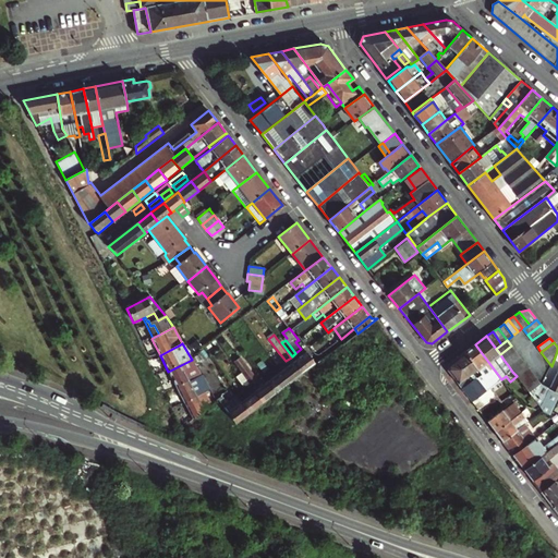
[(501,379),(475,344),(464,352),(481,374),(492,387),(501,379)]
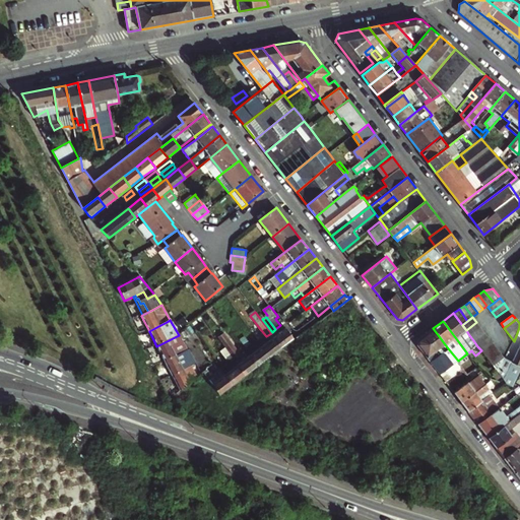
[(466,330),(469,335),(480,327),(476,322),(466,330)]
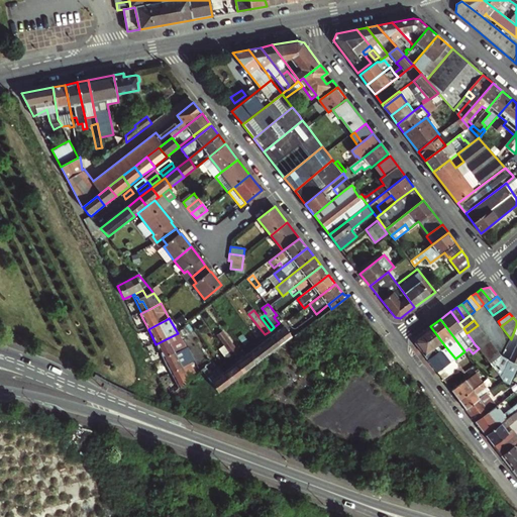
[(467,333),(471,338),(482,330),(478,325),(467,333)]
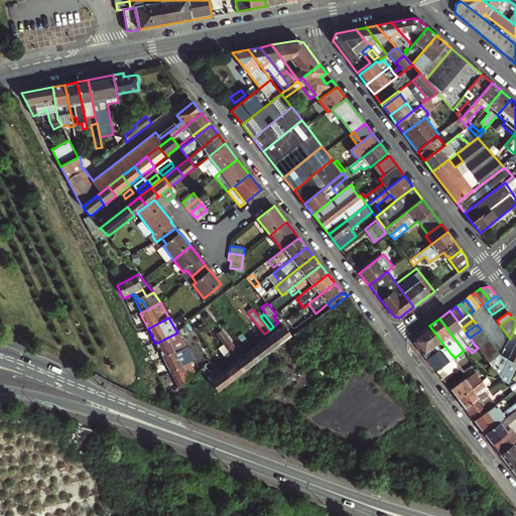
[(436,353),(444,346),(429,326),(420,333),(436,353)]
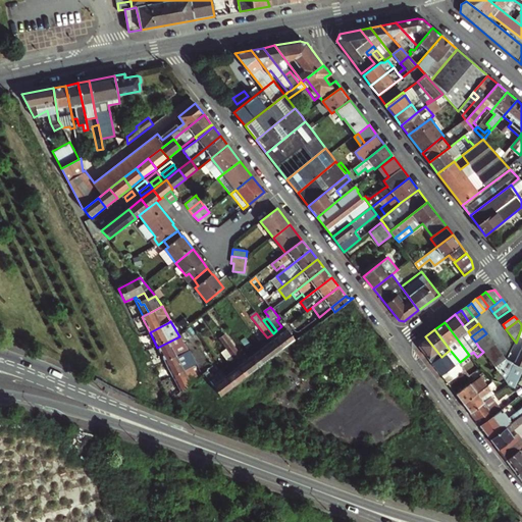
[(284,350),(296,341),(288,331),(278,340),(277,341),(284,350)]
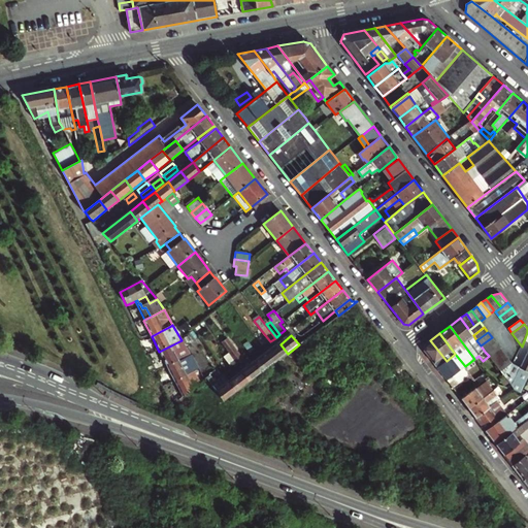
[(481,345),(485,352),(496,343),(492,337),(481,345)]
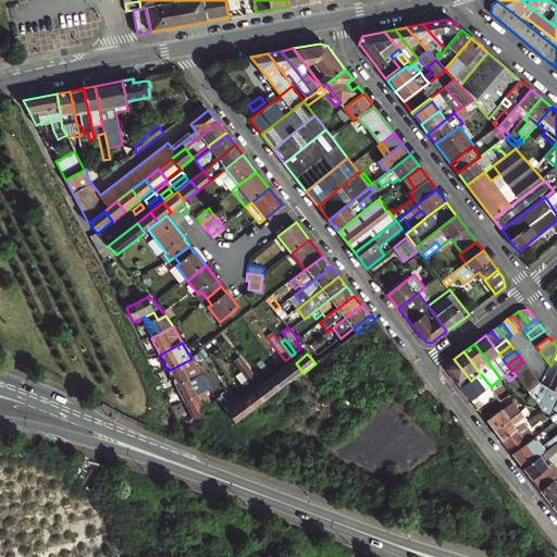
[(192,359),(181,364),(168,371),(176,387),(189,381),(190,383),(197,379),(202,375),(198,369),(192,359)]
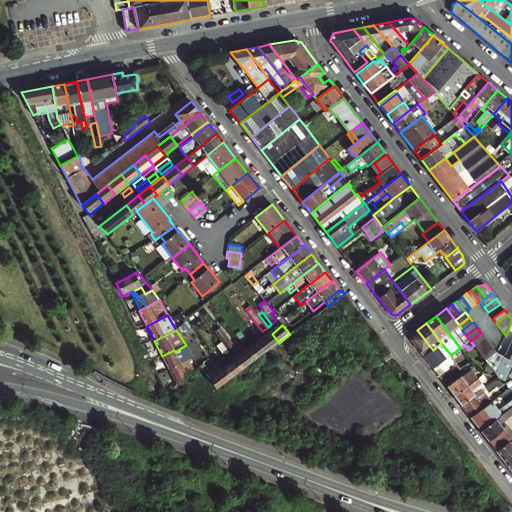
[(233,354),(238,350),(222,330),(217,334),(233,354)]
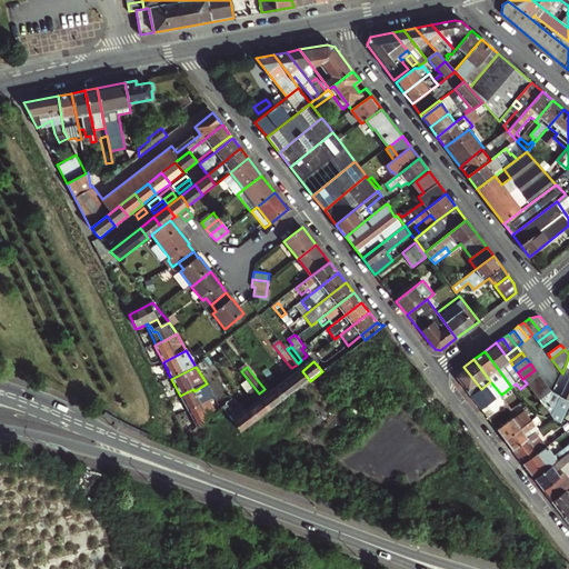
[(471,397),(481,389),(463,367),(457,372),(456,378),(471,397)]
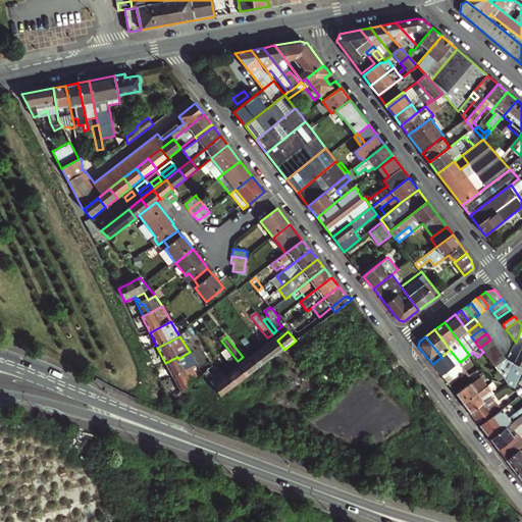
[(490,340),(479,348),(483,352),(483,353),(494,345),(490,340)]
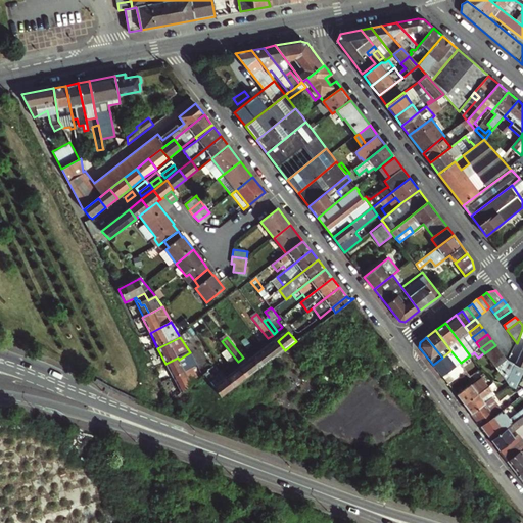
[(285,350),(278,341),(266,349),(265,350),(273,361),(285,350)]
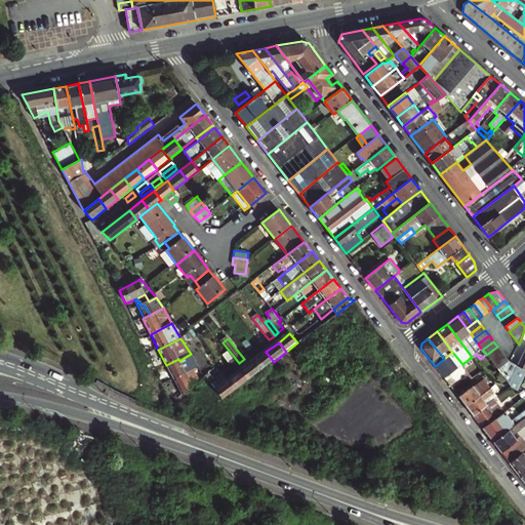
[(517,389),(524,372),(524,345),(514,363),(510,361),(510,362),(502,376),(508,384),(510,387),(511,388),(516,391),(517,389)]
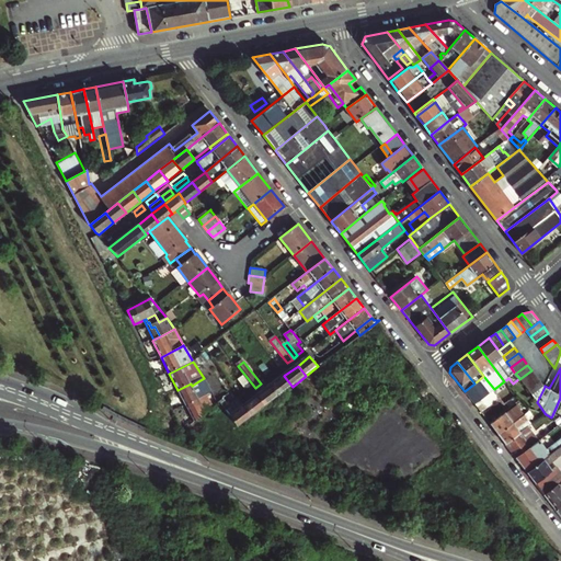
[(531,370),(519,379),(525,386),(536,376),(531,370)]
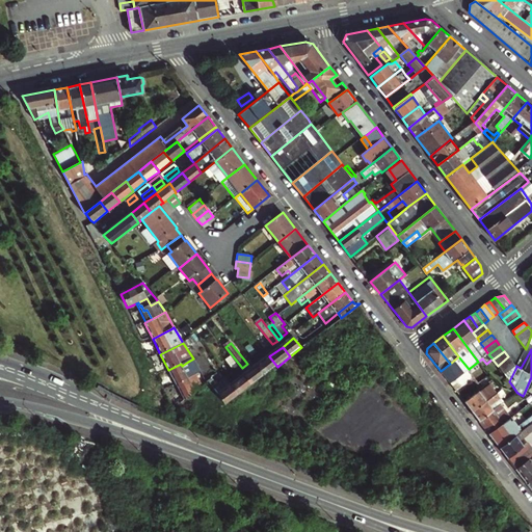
[(265,376),(277,367),(269,356),(259,366),(258,366),(265,376)]
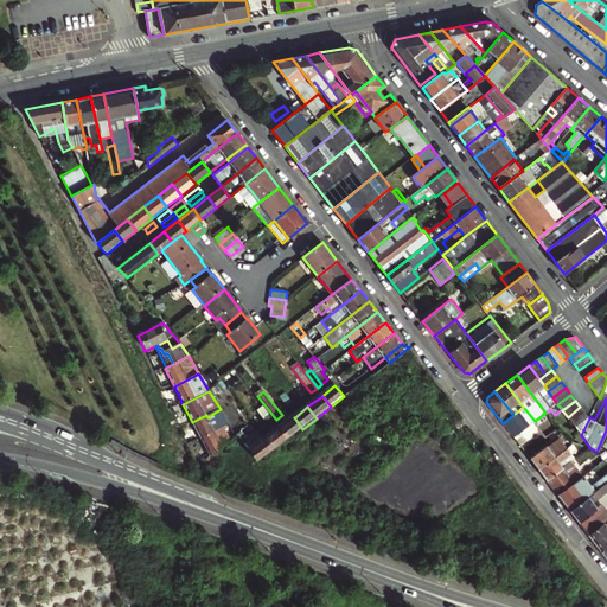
[(503,423),(513,438),(535,421),(523,407),(513,415),(503,423)]
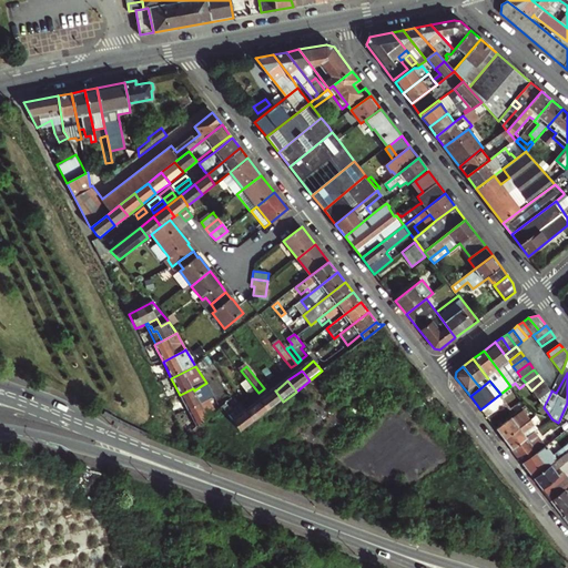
[(543,381),(531,391),(537,398),(547,386),(543,381)]
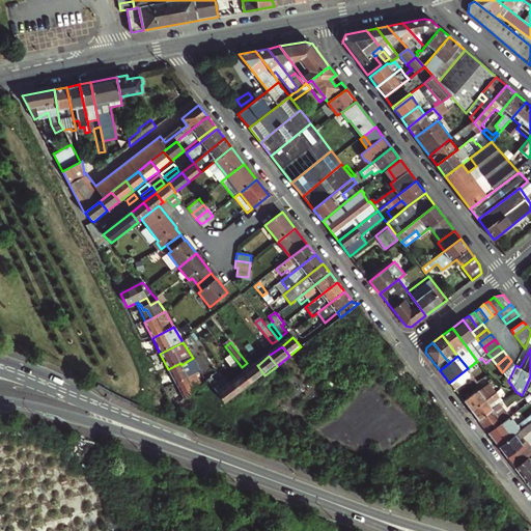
[(180,363),(168,369),(176,385),(189,379),(196,373),(200,370),(201,370),(193,358),(188,361),(182,365),(180,363)]
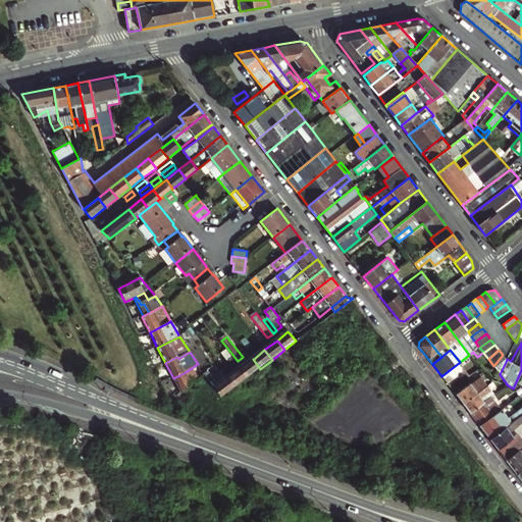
[(500,374),(507,360),(503,355),(493,366),(500,374)]
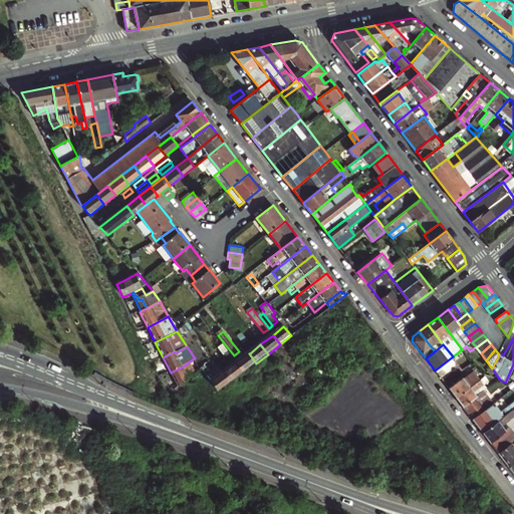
[(245,372),(256,363),(249,353),(239,361),(237,363),(245,372)]
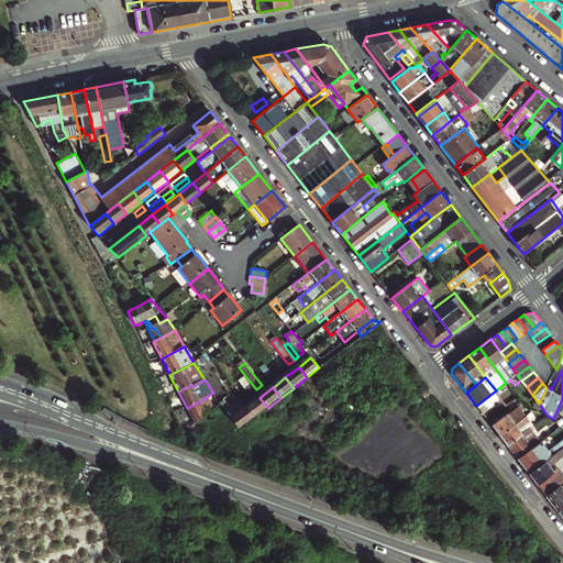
[(483,414),(503,399),(496,390),(476,406),(483,414)]
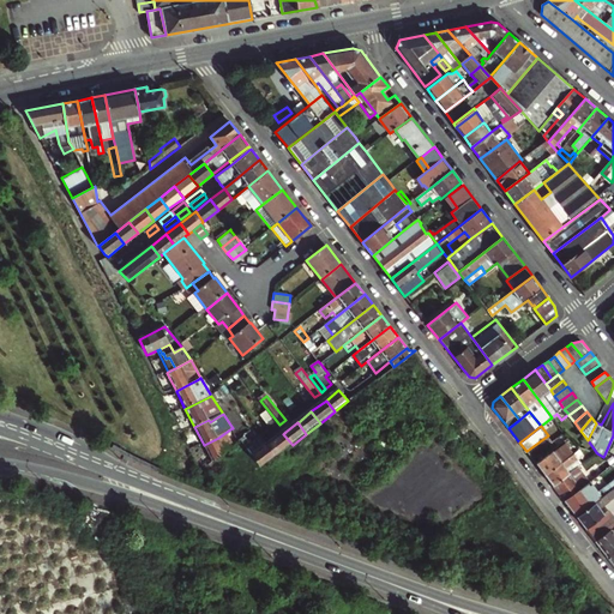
[(227,432),(218,438),(204,445),(212,462),(234,445),(227,432)]
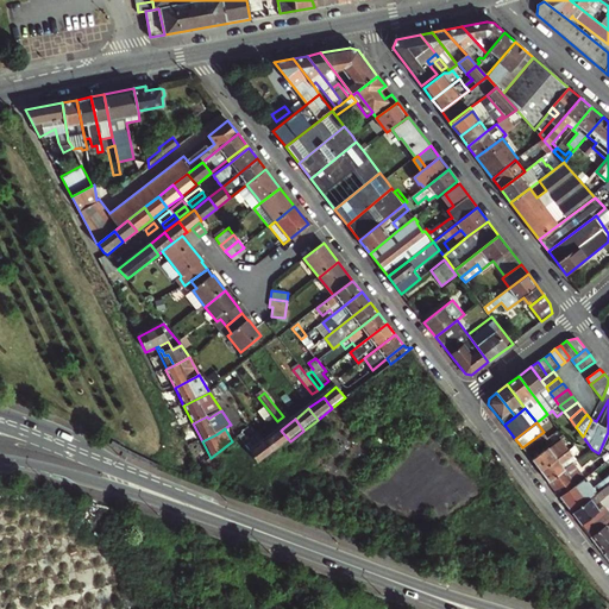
[(290,441),(281,431),(267,441),(275,453),(290,441)]
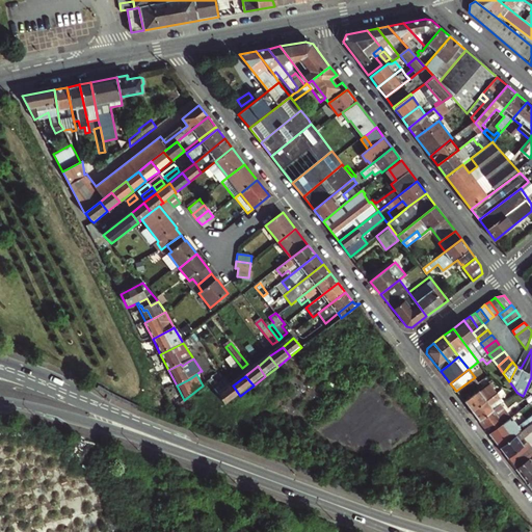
[(208,382),(216,393),(219,390),(210,378),(208,380),(208,382)]
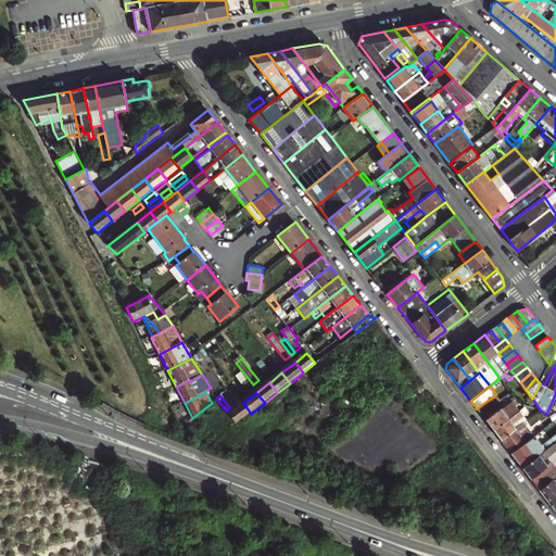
[(493,429),(523,406),(517,404),(512,397),(500,406),(501,408),(485,419),(493,429)]
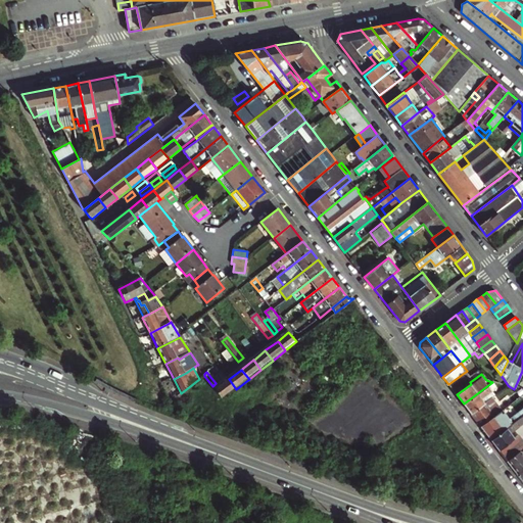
[(236,389),(229,379),(216,390),(223,399),(236,389)]
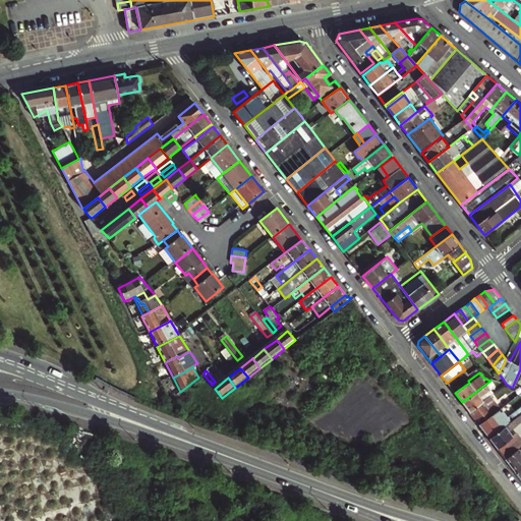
[(469,412),(487,398),(494,393),(490,390),(495,386),(490,381),(462,402),(469,412)]
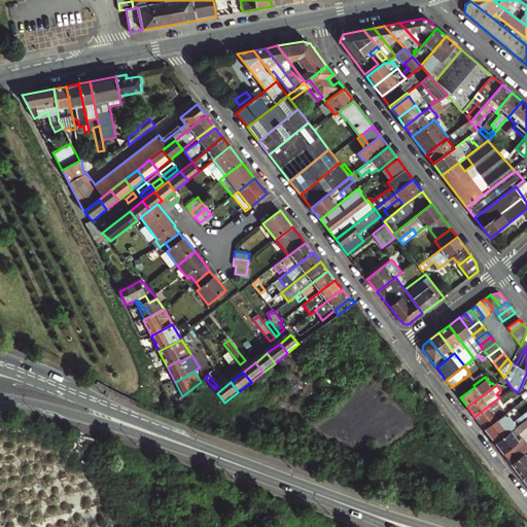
[(497,409),(493,402),(475,417),(485,429),(505,413),(524,399),(520,394),(503,407),(504,409),(501,412),(498,408),(497,409)]
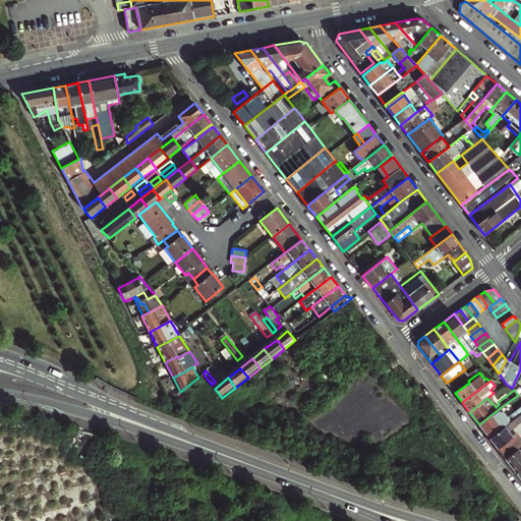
[(520,405),(507,417),(500,408),(479,424),(489,438),(520,413),(520,405)]
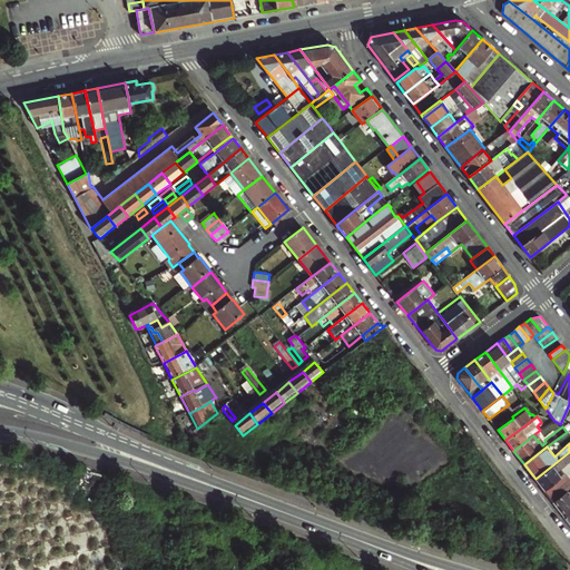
[(544,490),(561,478),(558,473),(569,462),(569,452),(536,479),(544,490)]
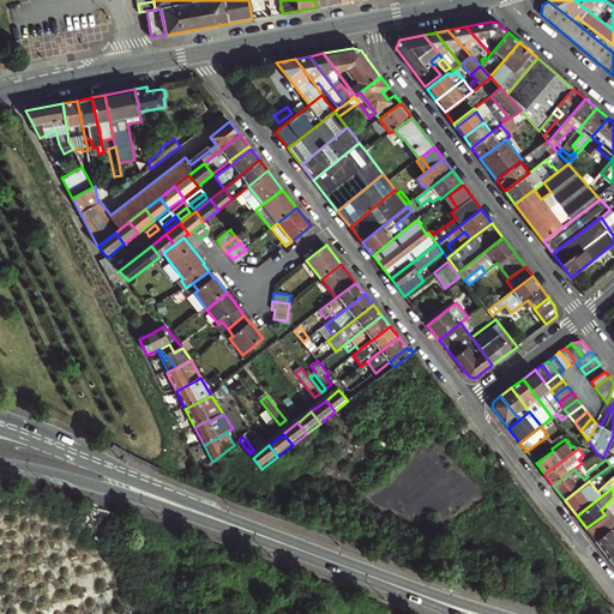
[(613,531),(613,529),(613,516),(609,511),(605,515),(587,528),(596,541),(612,529),(613,531)]
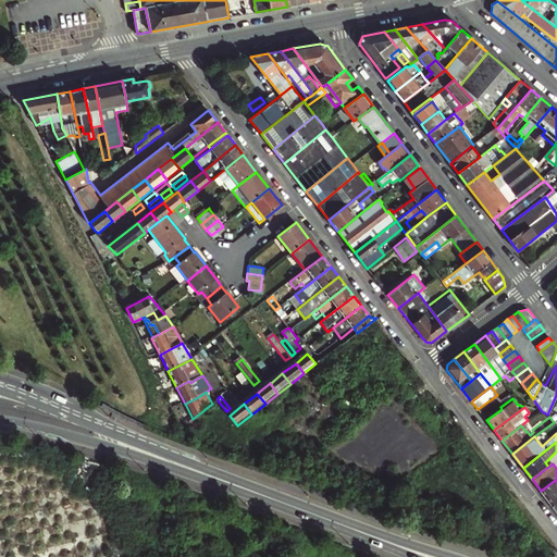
[(556,480),(556,482),(555,480),(541,491),(552,505),(556,500),(556,480)]
